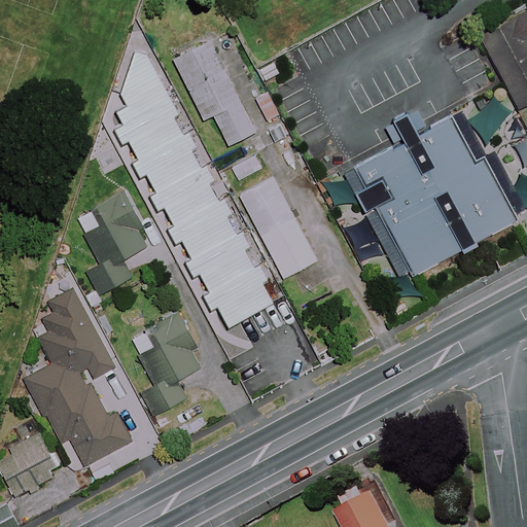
[(526,11),(481,36),(519,108),(526,103),(526,11)]
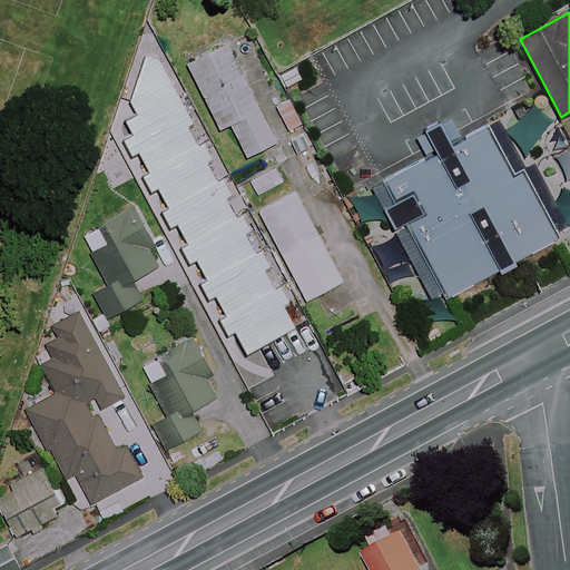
[(276,143),(229,46),(190,65),(222,129),(232,124),(248,157),(276,143)]
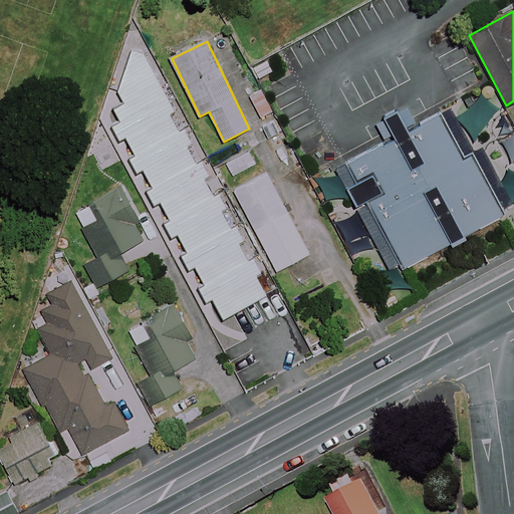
[(175,111),(139,49),(115,90),(123,103),(111,110),(119,122),(112,126),(120,141),(126,138),(137,155),(129,160),(138,174),(145,170),(153,185),(145,190),(154,206),(163,201),(172,217),(162,223),(171,238),(180,233),(190,251),(180,257),(188,271),(196,267),(206,285),(201,289),(209,302),(214,298),(225,316),(269,291),(259,274),(264,271),(256,257),(248,261),(238,244),(246,239),(238,226),(232,230),(220,211),(228,207),(219,193),(214,196),(204,179),(210,175),(203,162),(198,164),(187,146),(194,142),(184,124),(178,129),(170,114),(175,111)]
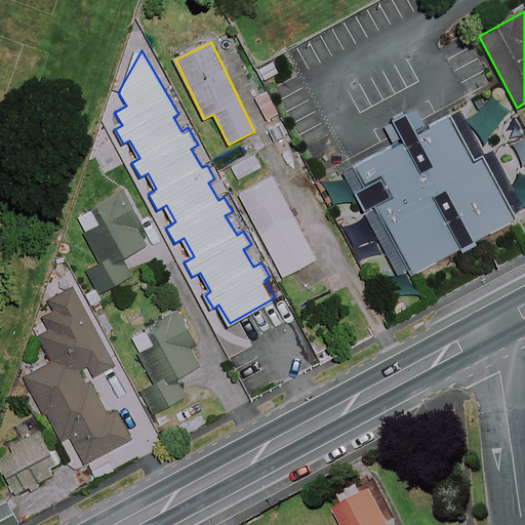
[(473,163),(448,117),(321,185),(333,208),(357,196),(375,231),(387,225),(412,274),(514,219),(482,159),(473,163)]
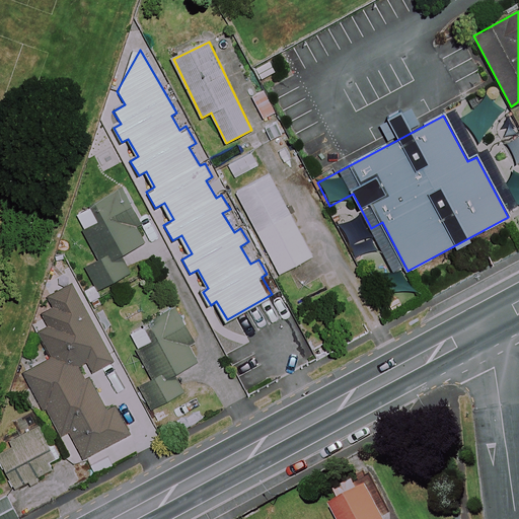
[(258,166),(252,152),(228,164),(235,178),(258,166)]
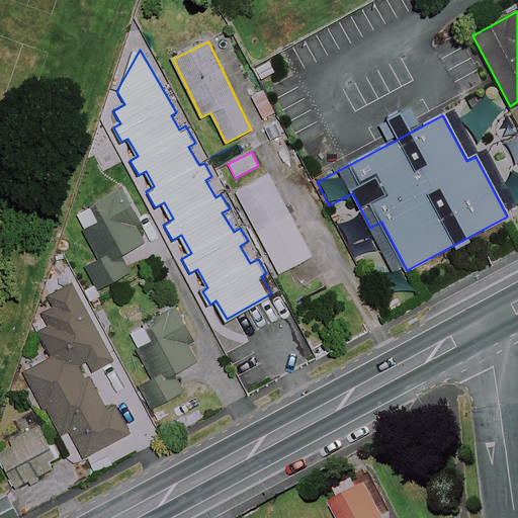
[(312,256),(269,174),(237,191),(279,273),(312,256)]
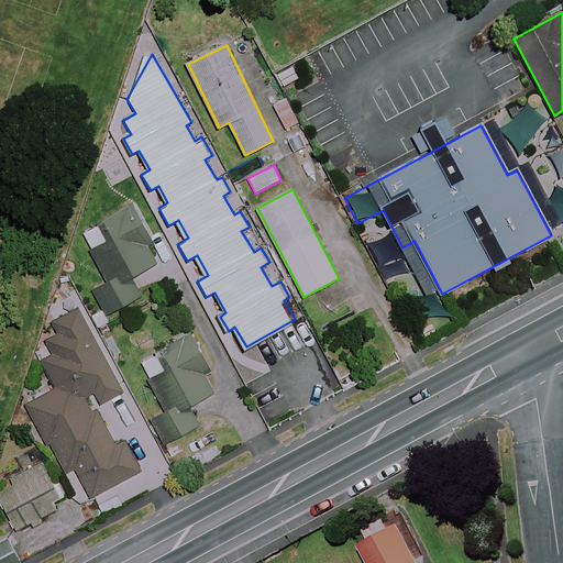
[(135,202),(131,195),(98,211),(102,221),(84,231),(108,279),(94,287),(108,313),(142,296),(132,276),(158,262),(147,241),(153,239),(135,202)]
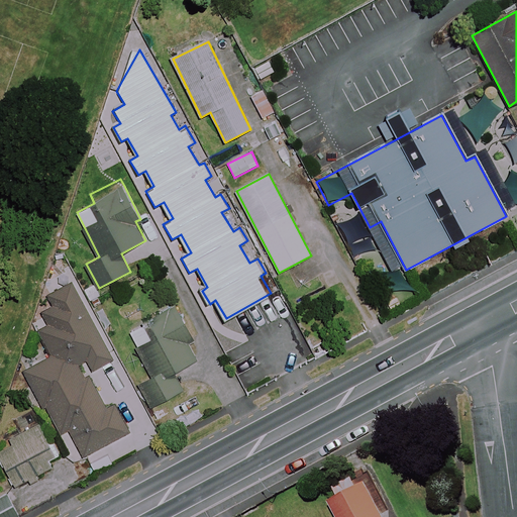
[(113,402),(106,406),(88,374),(85,376),(81,367),(89,363),(94,371),(116,357),(72,281),(37,300),(49,322),(39,328),(54,353),(26,369),(62,431),(71,427),(86,453),(129,429),(113,402)]
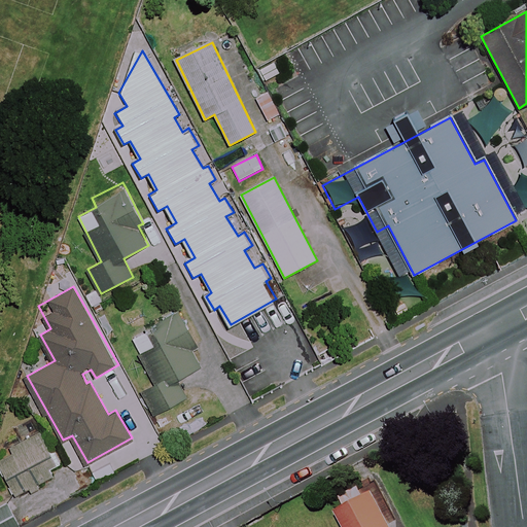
[(201,344),(183,310),(132,338),(156,384),(143,391),(155,414),(187,397),(177,379),(200,366),(190,349),(201,344)]
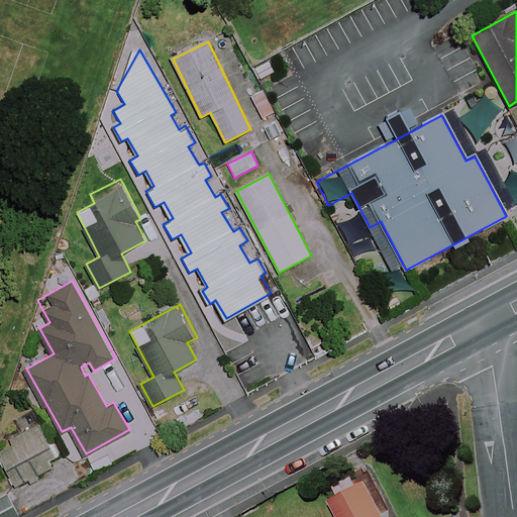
[(49,441),(40,425),(11,441),(13,445),(0,451),(0,453),(16,485),(29,478),(33,486),(41,482),(37,475),(54,467),(50,459),(58,456),(49,441)]
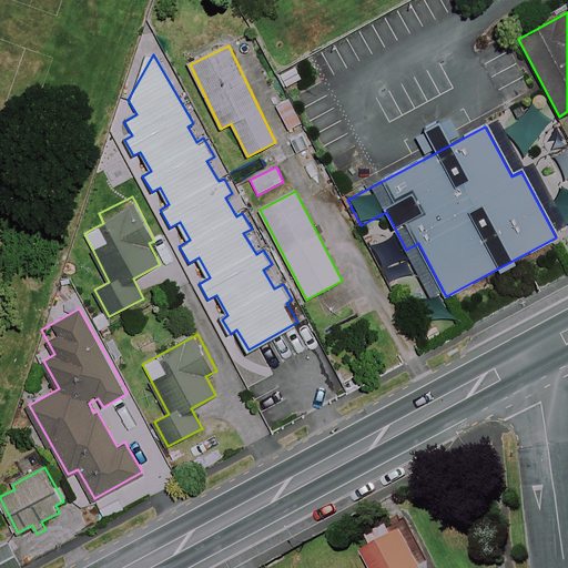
[(435,567),(415,531),(377,553),(385,567),(435,567)]
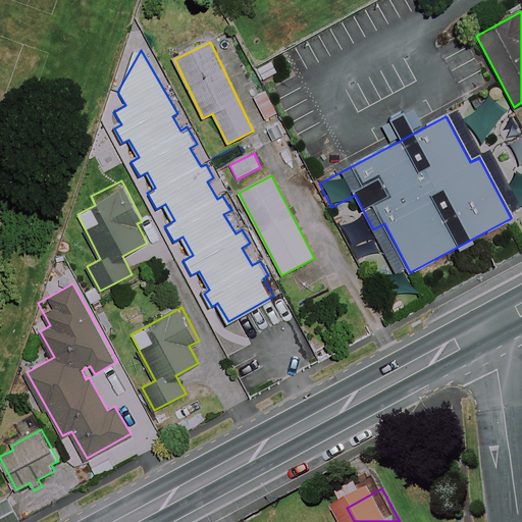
[(0,521),(17,521),(19,521),(7,497),(0,500),(0,521)]
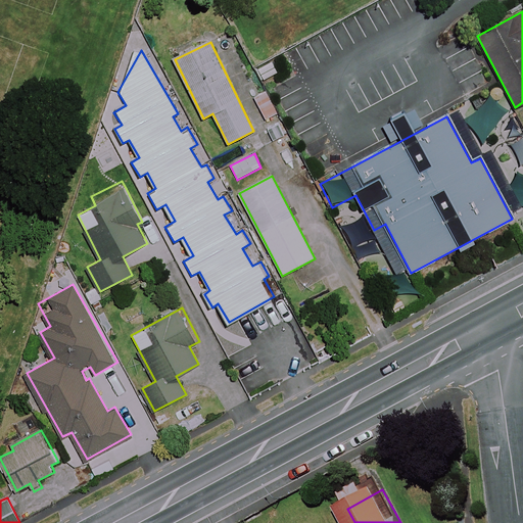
All buildings are outlined.
